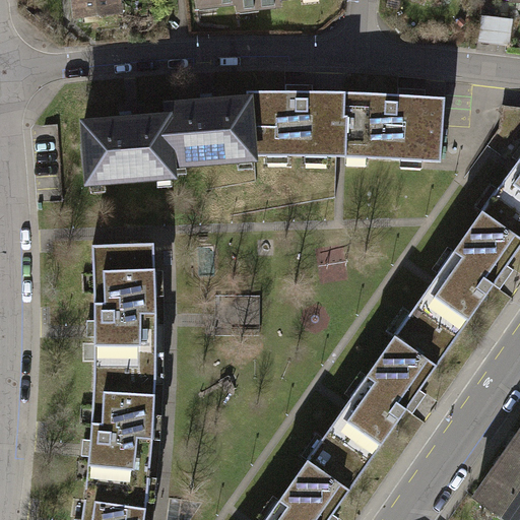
[(117,14),(115,0),(72,0),(74,18),(117,14)]
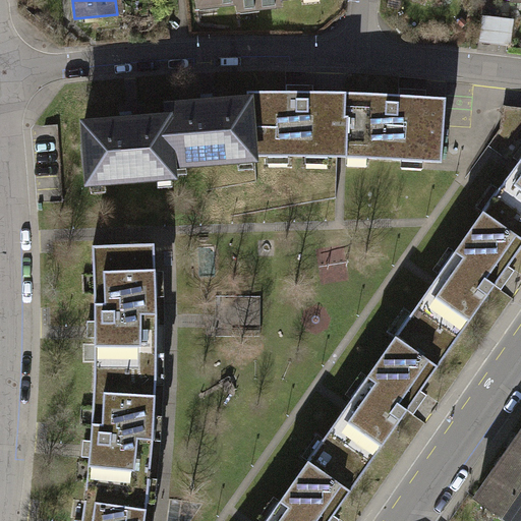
[(194,0),(195,6),(238,3),(238,10),(280,6),(279,0),(194,0)]
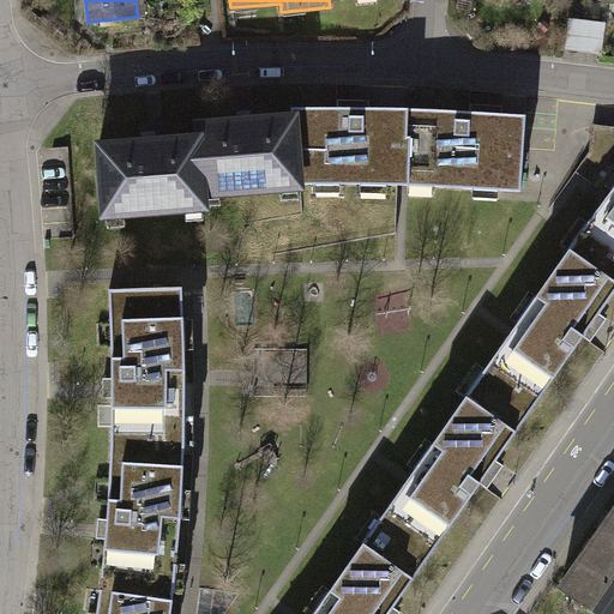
[(408,185),(407,110),(293,107),(294,118),(299,176),(299,184),(408,185)]
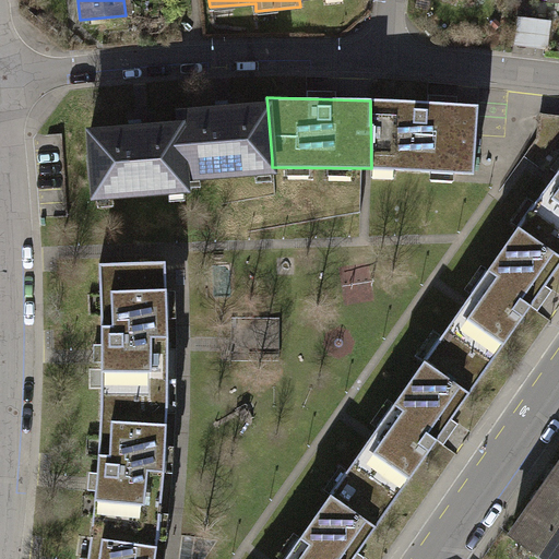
[(370,100),(371,168),(473,174),(477,105),(370,100)]
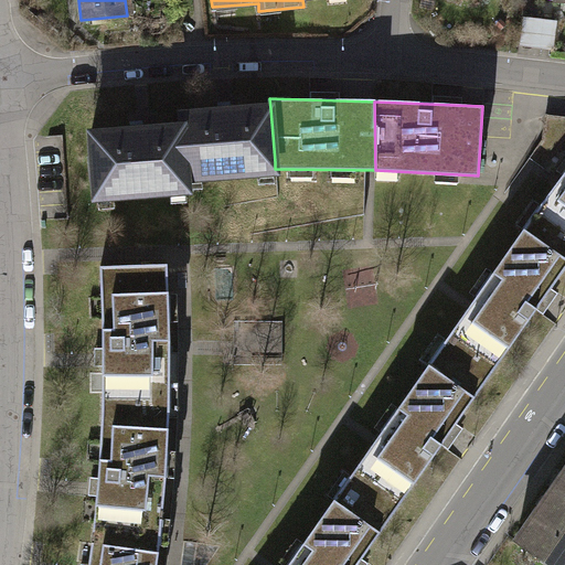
[(180,115),(181,127),(184,169),(201,168),(201,179),(257,174),(257,163),(275,162),(270,108),(180,115)]
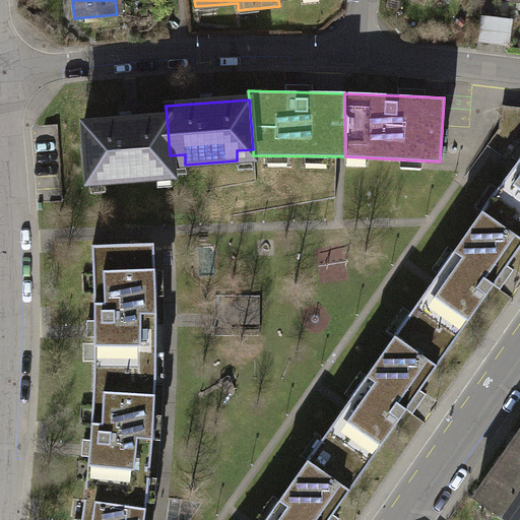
[(171,169),(170,155),(167,117),(83,123),(87,175),(105,174),(105,181),(157,177),(156,170),(171,169)]
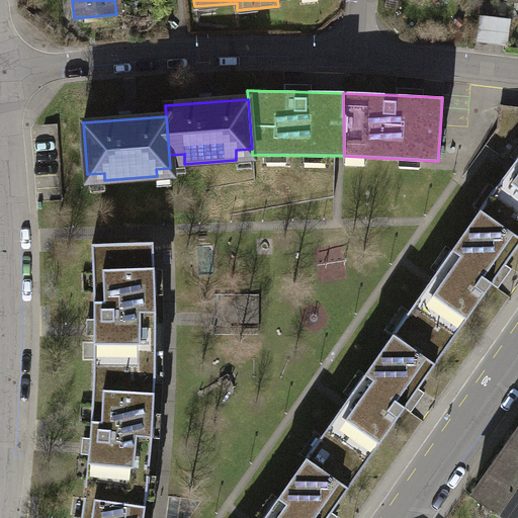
[(517,159),(480,212),(517,240),(517,159)]
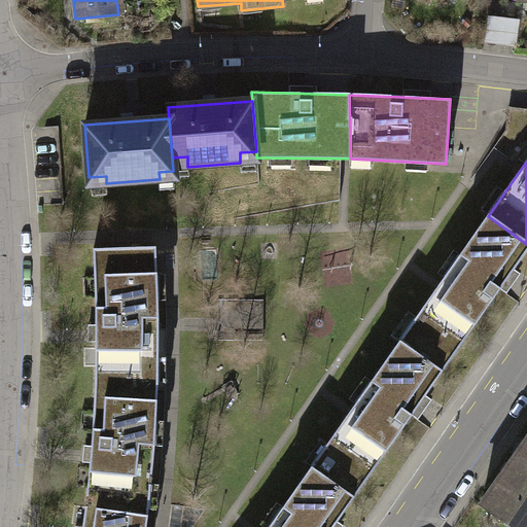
[(526,251),(526,244),(488,216),(396,343),(438,374),(526,251)]
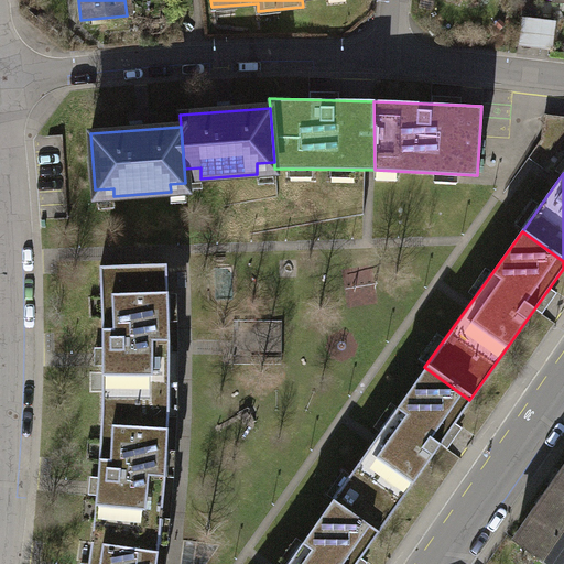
[(98,267),(102,408),(169,409),(166,263),(98,267)]
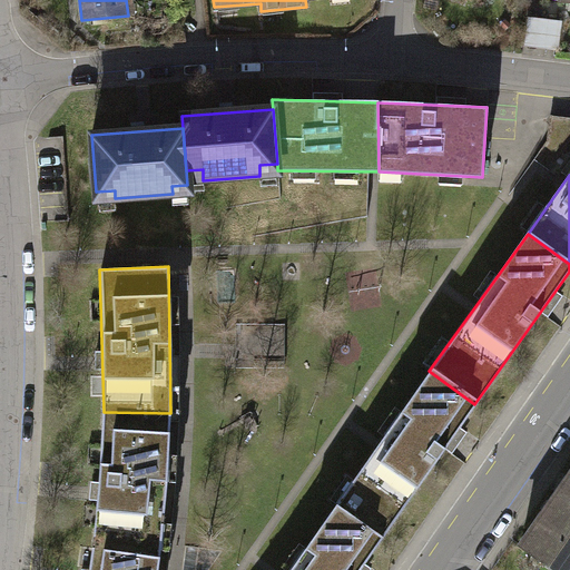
[(474,404),(429,371),(334,503),(380,536),(474,404)]
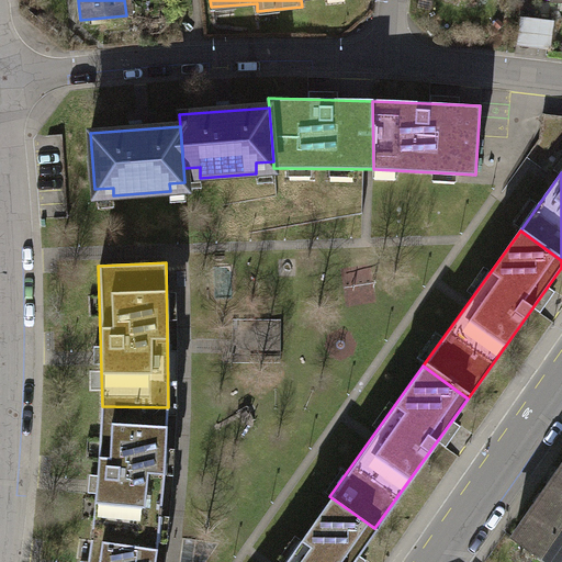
[(186,404),(186,381),(171,382),(171,404),(186,404)]
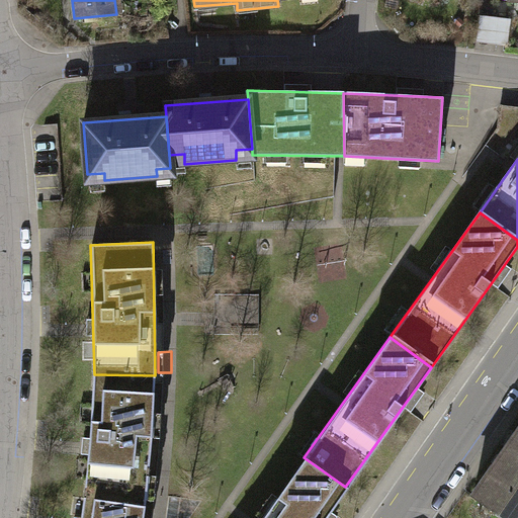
[(94,374),(84,495),(144,500),(152,437),(155,375),(94,374)]
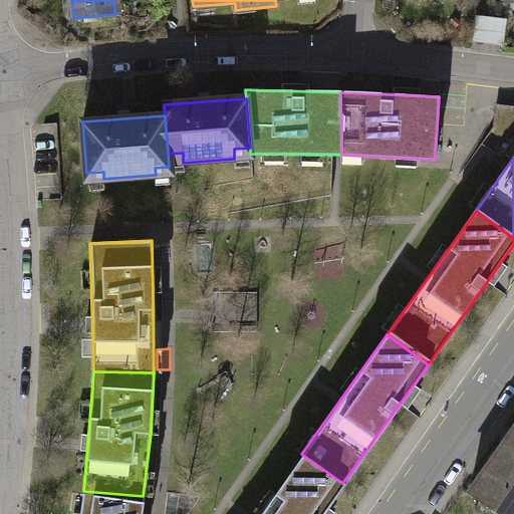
[(513,513),(513,424),(466,491),(499,513),(513,513)]
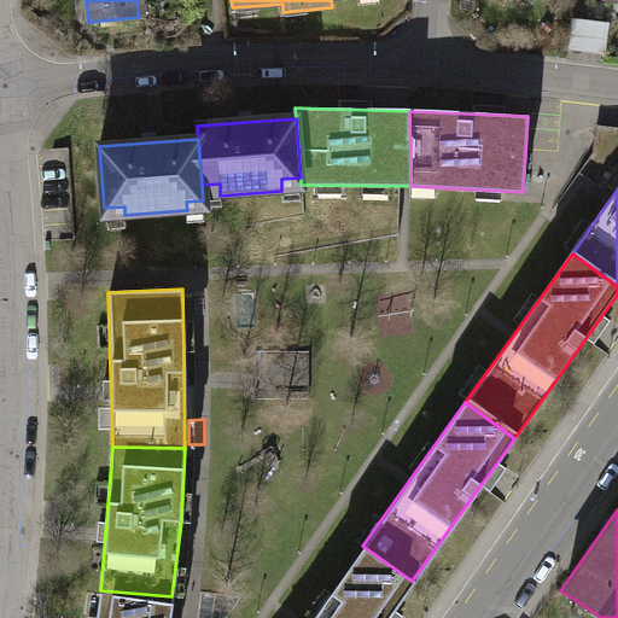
[(384,617),(412,581),(362,546),(309,617),(384,617)]
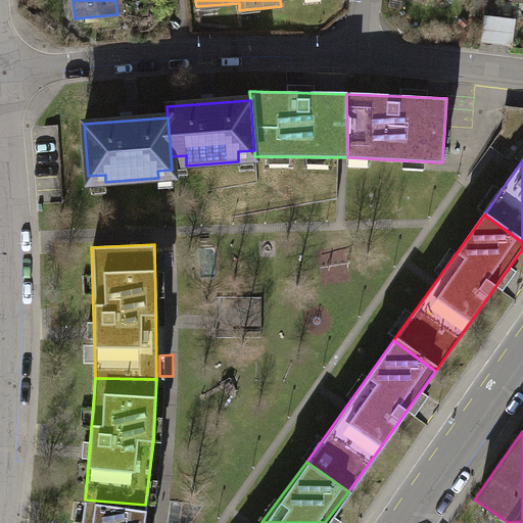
[(142,522),(145,505),(85,500),(81,522),(142,522)]
